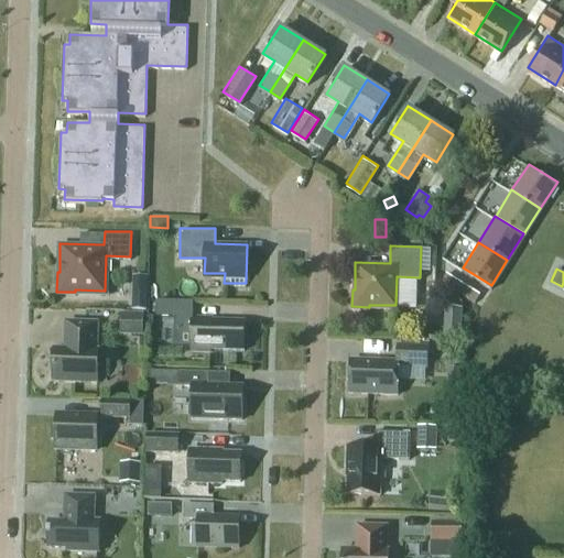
[(454,275),(446,270),(440,280),(447,285),(454,275)]
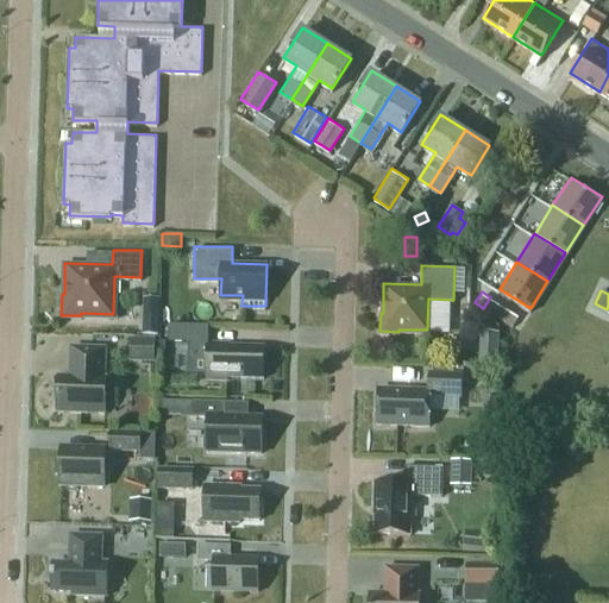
[(142,330),(157,331),(159,294),(144,293),(142,330)]
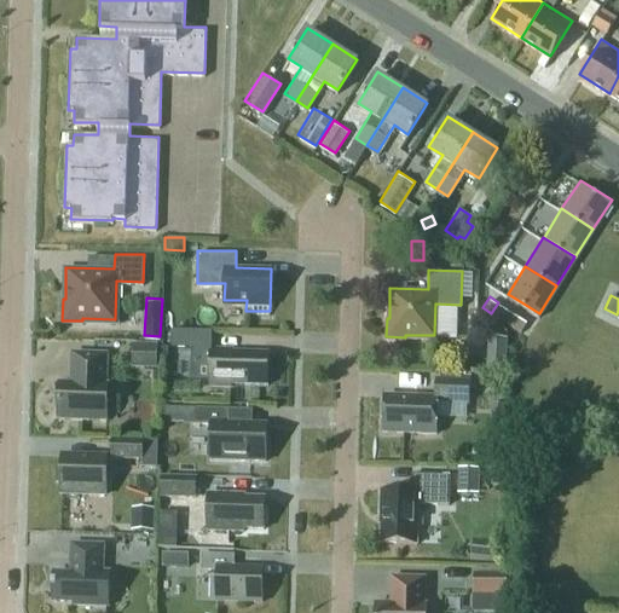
[(501,319),(508,308),(498,302),(491,313),(501,319)]
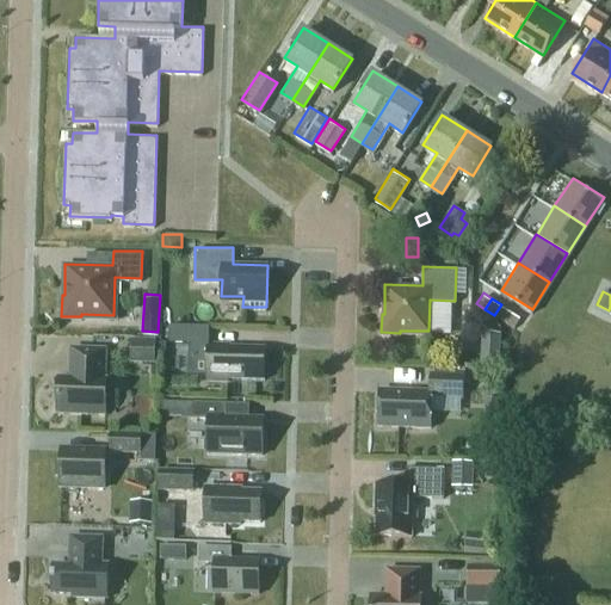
[(504,321),(511,309),(501,304),(494,315),(504,321)]
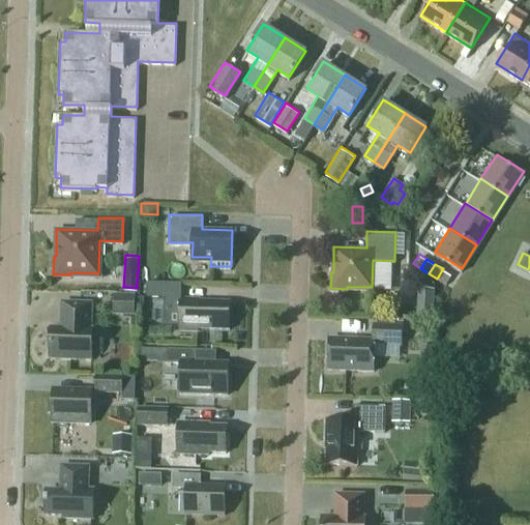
[(450,273),(443,268),(437,279),(445,284),(450,273)]
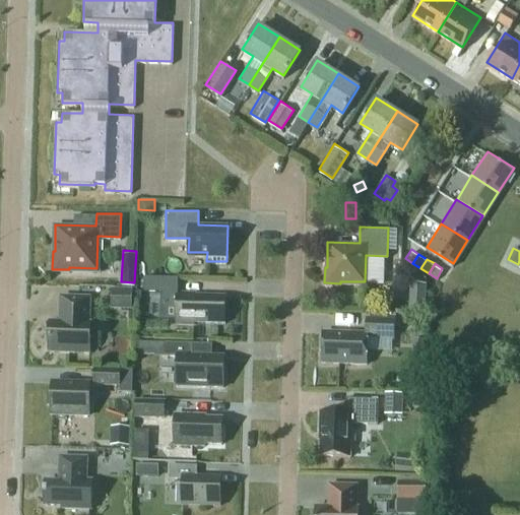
[(137,274),(136,288),(166,290),(167,274),(137,274)]
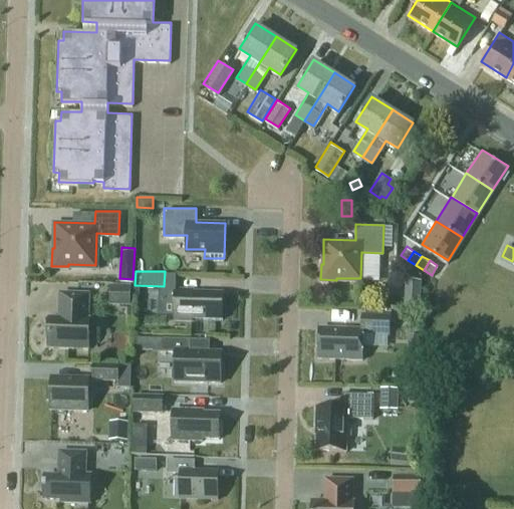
[(109,281),(108,301),(130,302),(131,282),(109,281)]
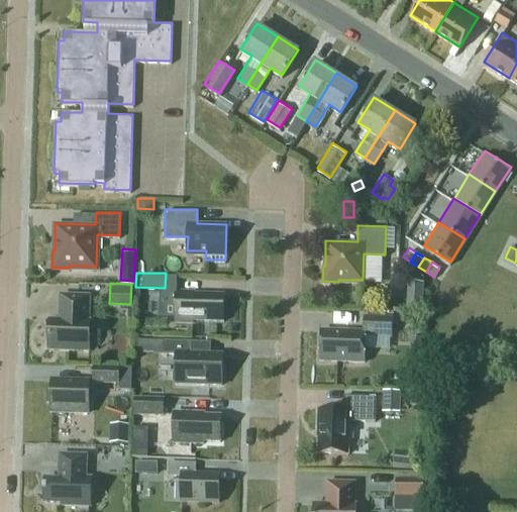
[(175,319),(193,320),(193,317),(223,318),(224,292),(194,291),(194,288),(176,288),(175,319)]
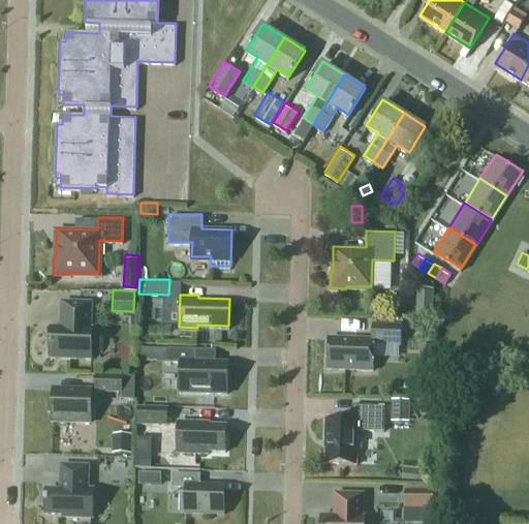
[(51,325),(50,356),(91,357),(92,326),(90,326),(91,300),(61,299),(61,325),(51,325)]
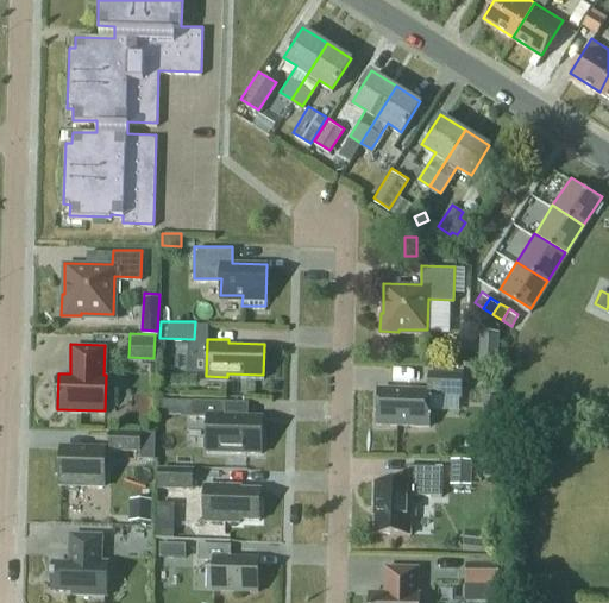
[(377,387),(376,421),(429,422),(431,393),(462,394),(462,370),(428,369),(428,388),(377,387)]
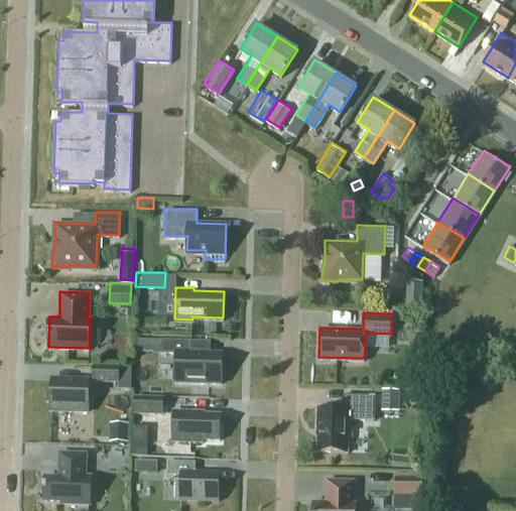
[(411,351),(420,351),(421,335),(411,335),(411,351)]
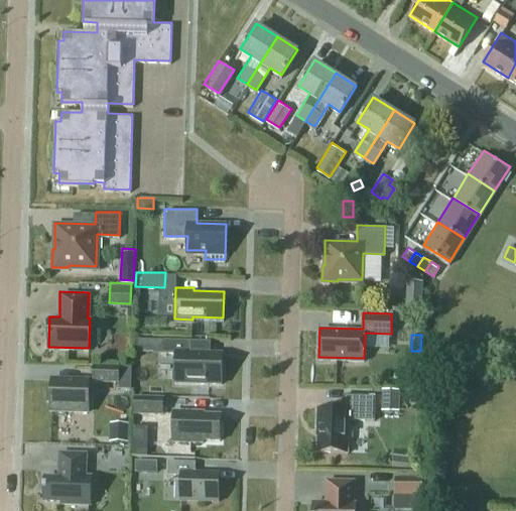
[(189,350),(189,338),(162,337),(161,350),(175,350),(174,380),(221,381),(222,351),(189,350)]
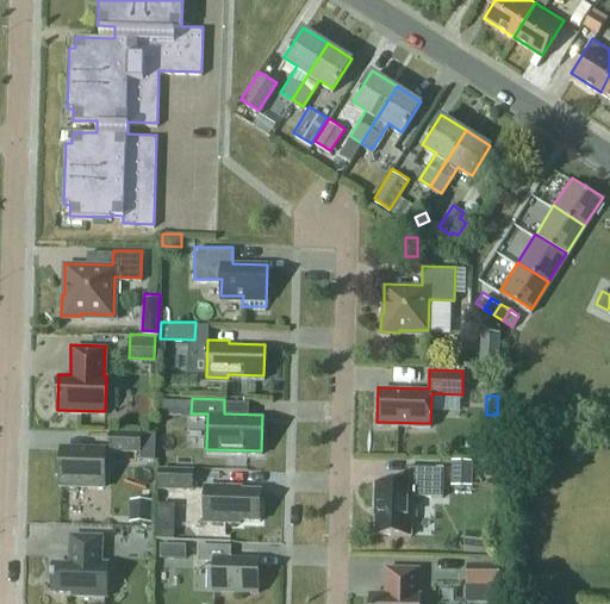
[(111,448),(142,449),(142,429),(112,428),(111,448)]
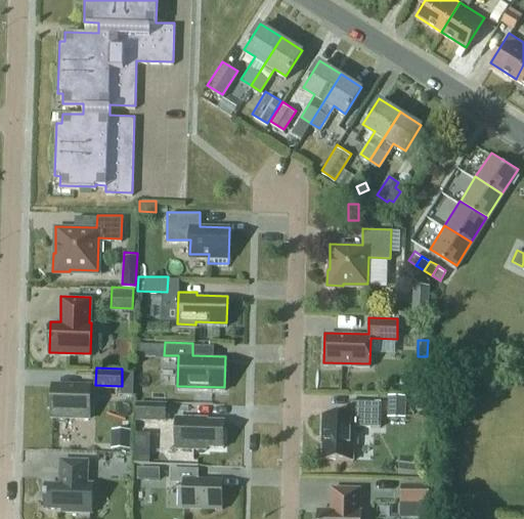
[(51,405),(51,414),(89,415),(90,384),(52,383),(51,391),(48,391),(47,405),(51,405)]
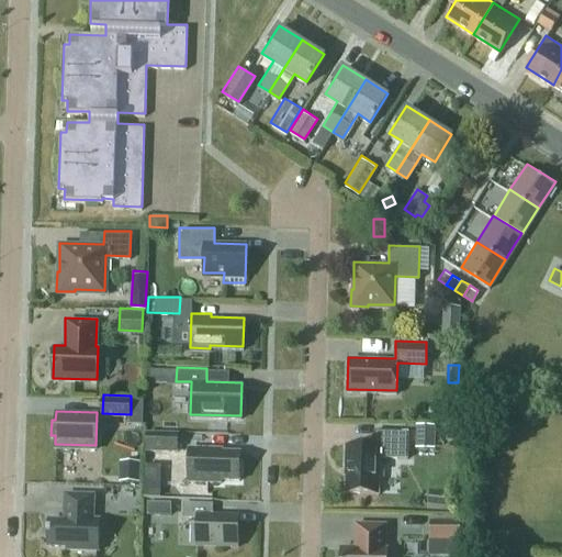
[(434,441),(434,423),(418,422),(418,439),(434,441)]
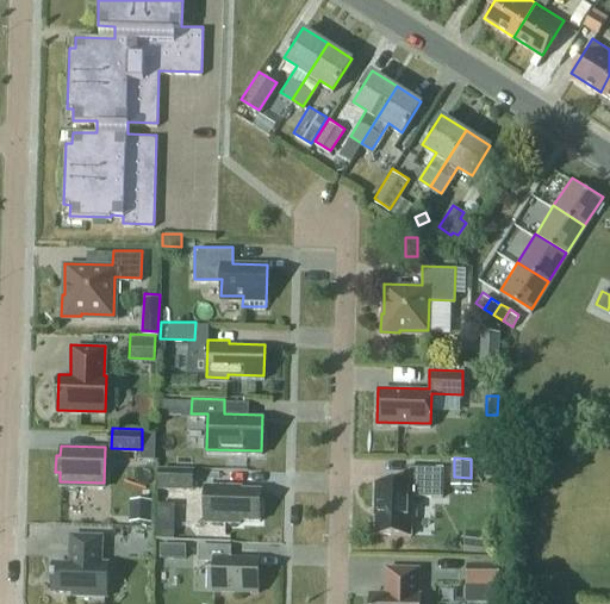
[(157,486),(193,487),(194,466),(159,464),(157,486)]
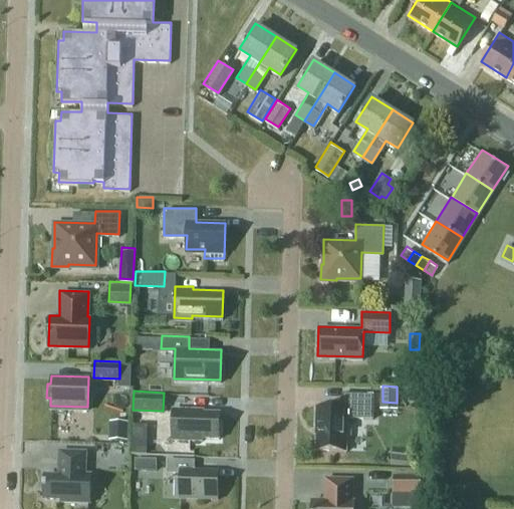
[(314,405),(314,421),(316,421),(315,448),(345,449),(346,416),(372,416),(373,392),(341,391),(340,406),(314,405)]
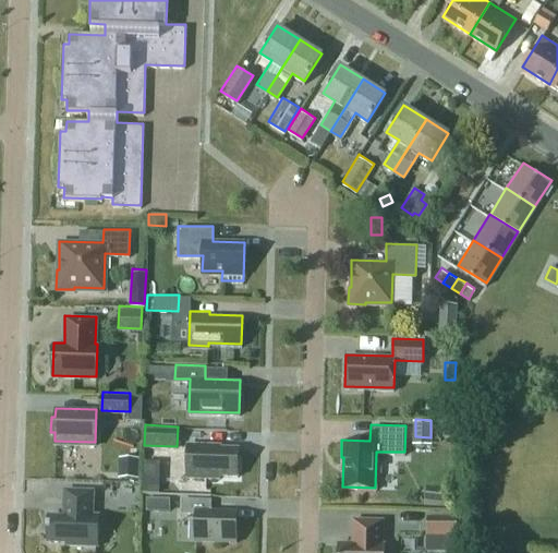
[(220,443),(186,442),(185,475),(219,476),(219,473),(238,475),(238,446),(220,445),(220,443)]
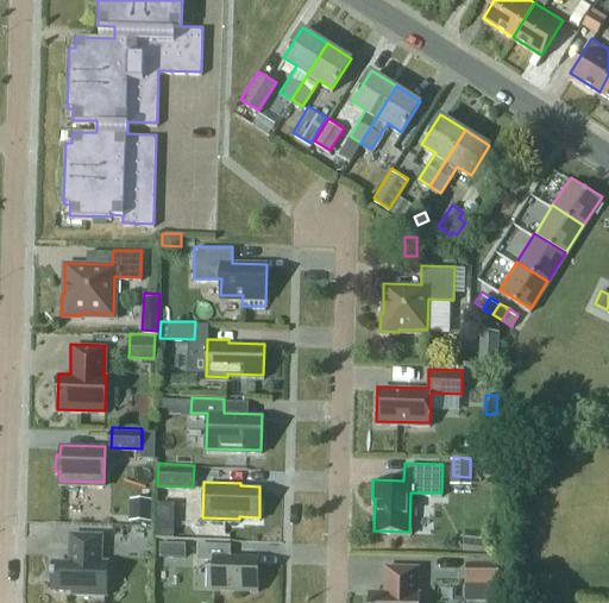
[(180,526),(176,497),(162,500),(165,527),(180,526)]
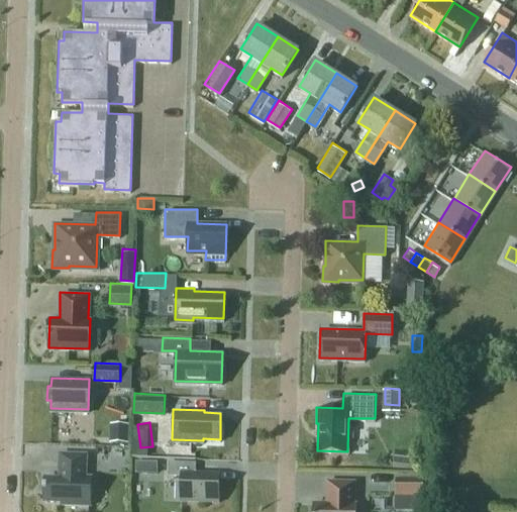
[(396,446),(394,463),(412,466),(414,449),(396,446)]
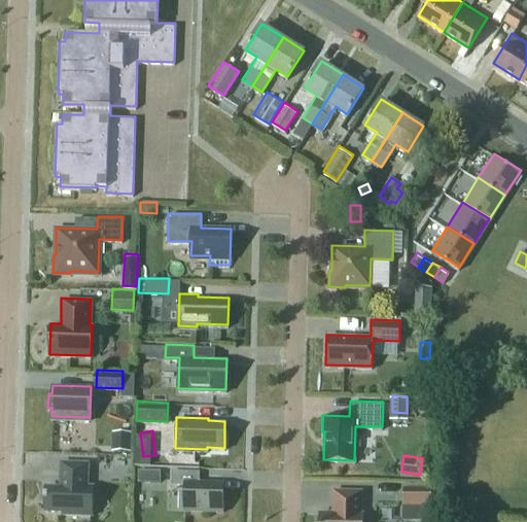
[(62,513),(92,514),(93,484),(88,483),(88,460),(60,459),(60,486),(45,485),(44,509),(62,509),(62,513)]
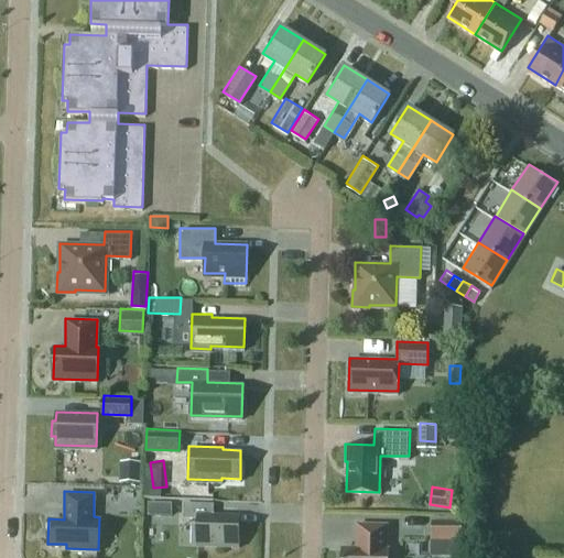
[(162,513),(162,500),(148,500),(148,513),(162,513)]
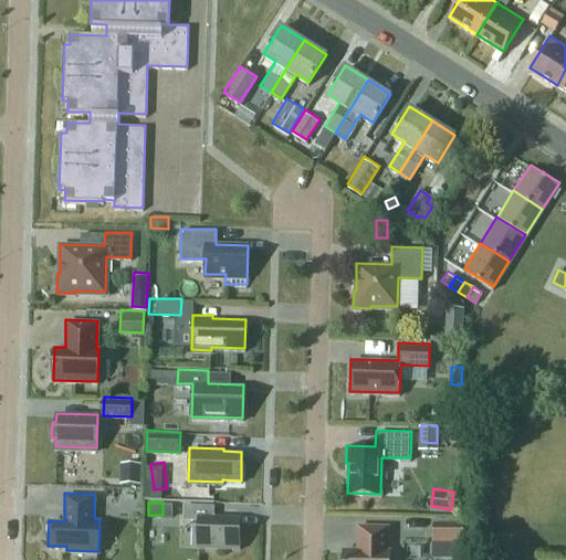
[(184,515),(199,516),(198,545),(239,546),(239,517),(213,516),(213,503),(184,502),(184,515)]
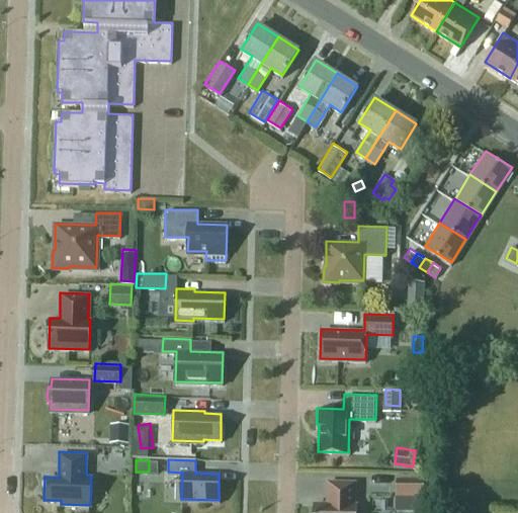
[(396,494),(424,495),(424,479),(399,478),(396,478),(396,494)]
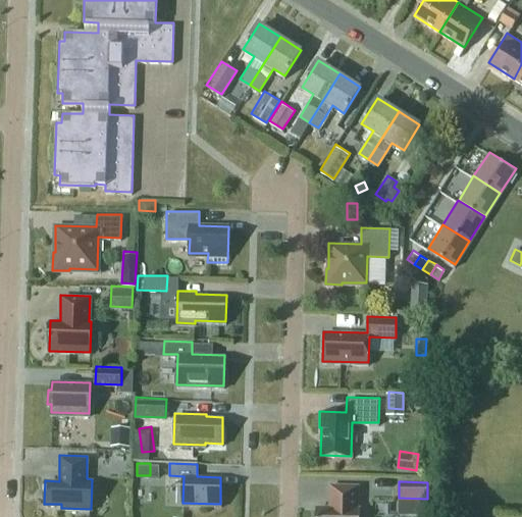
[(358,516),(359,507),(358,507),(358,484),(329,483),(329,506),(317,506),(316,516),(358,516)]
